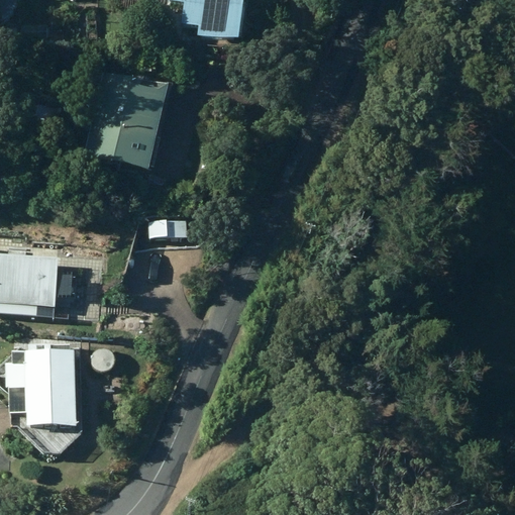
[(167,0),(168,0),(184,1),(183,23),(199,24),(198,34),(240,37),(242,0),(167,0)]
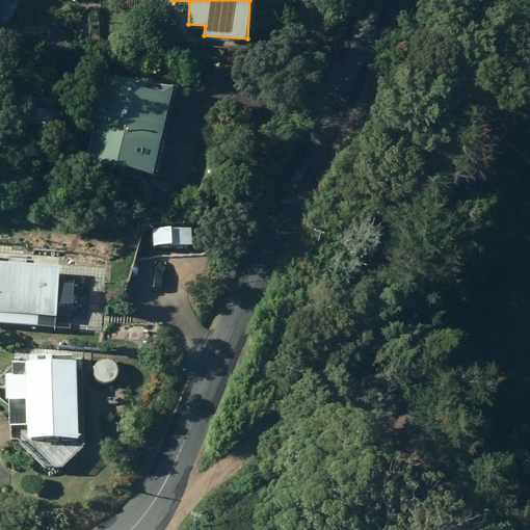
[(87,161),(154,175),(171,88),(106,74),(87,161)]
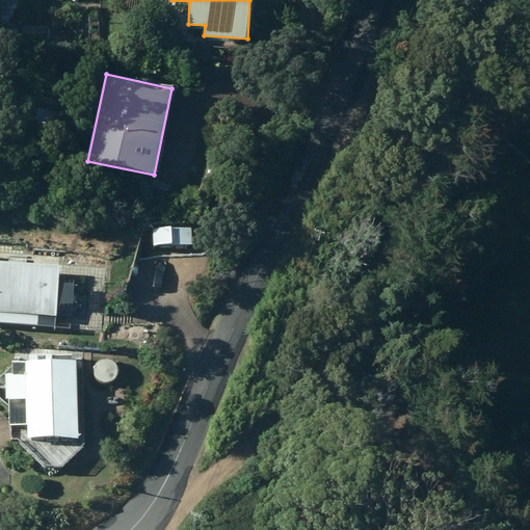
[(38,107),(33,133),(56,138),(61,112),(38,107)]
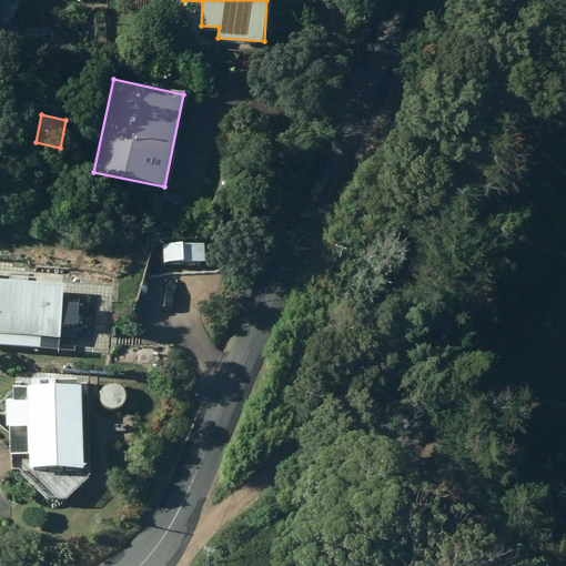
[(183,255),(203,253),(201,240),(181,243),(183,255)]
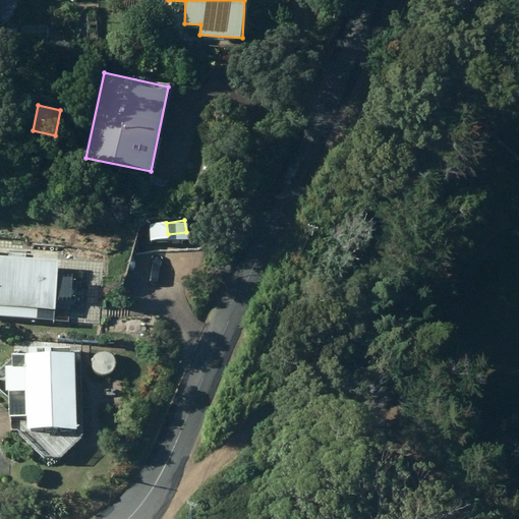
[(196,273),(205,232),(189,229),(180,270),(196,273)]
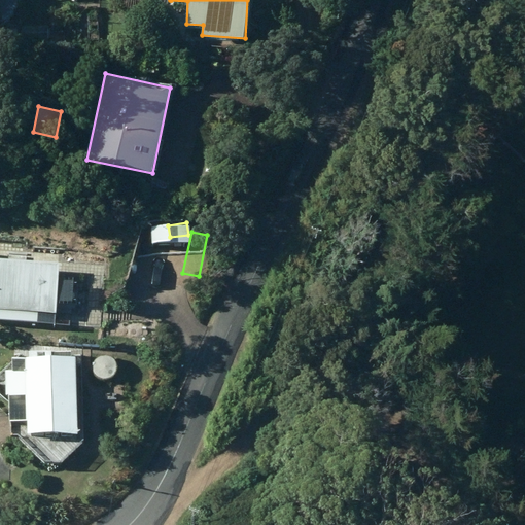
[(0,320),(55,323),(58,261),(0,258),(0,320)]
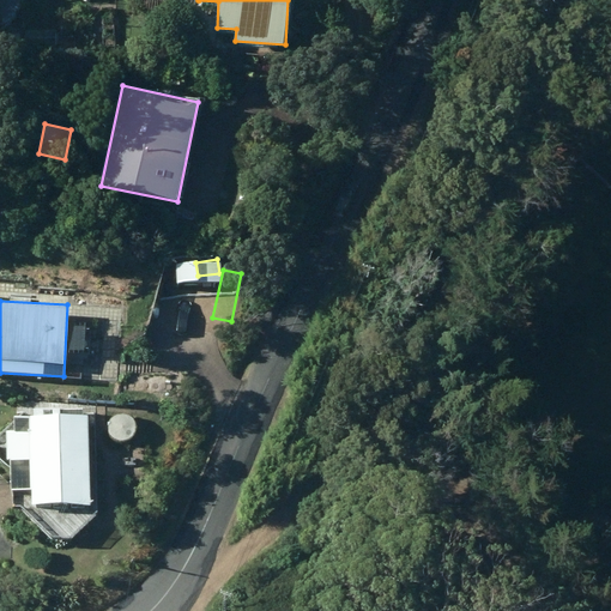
[(175,380),(174,389),(183,391),(185,381),(175,380)]
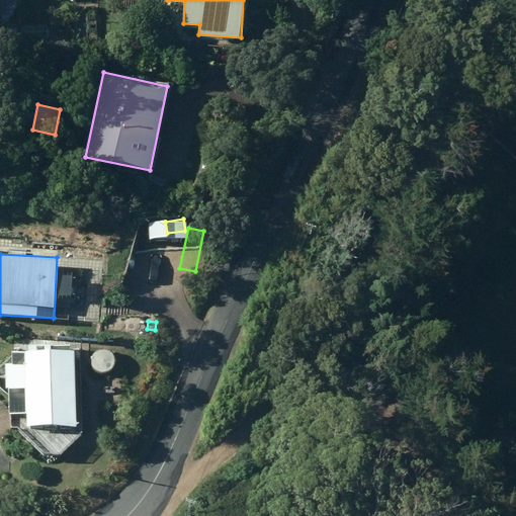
[(83,432),(81,345),(26,347),(26,363),(7,364),(9,415),(11,415),(11,429),(16,429),(46,456),(61,456),(83,432)]
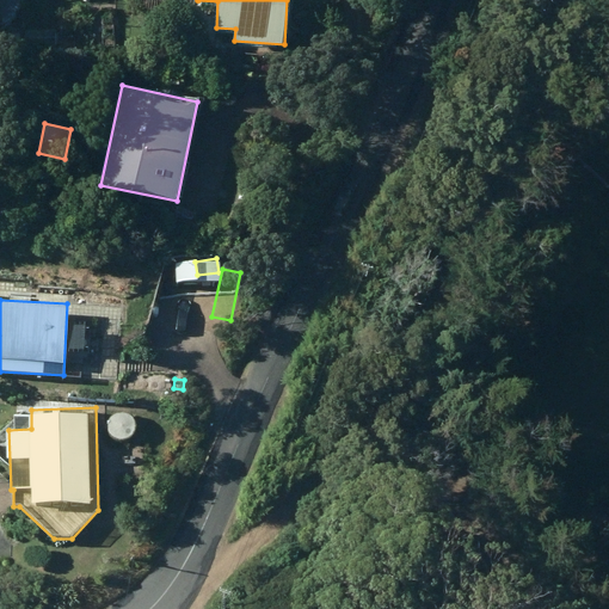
All buildings are outlined.
